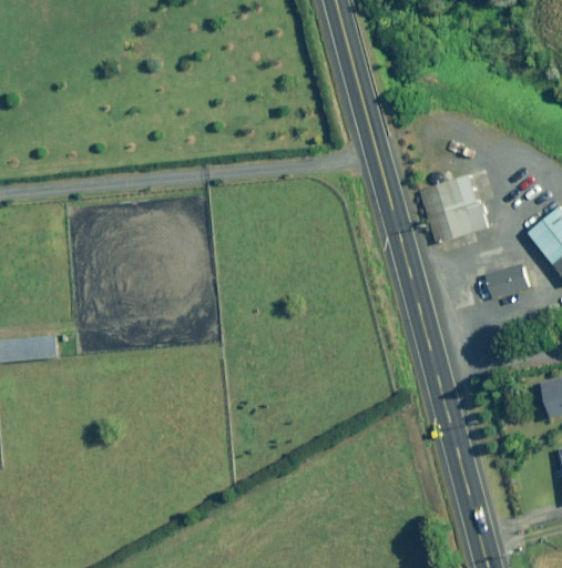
[(476,201),(467,175),(418,191),(436,244),(487,226),(478,200),(476,201)]
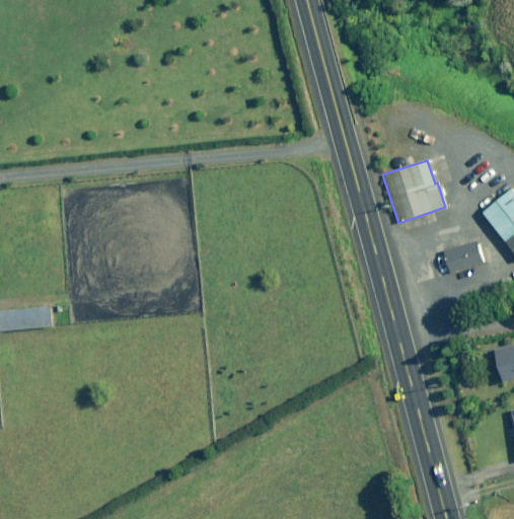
[(513,193),(512,191),(483,213),(513,252),(513,193)]
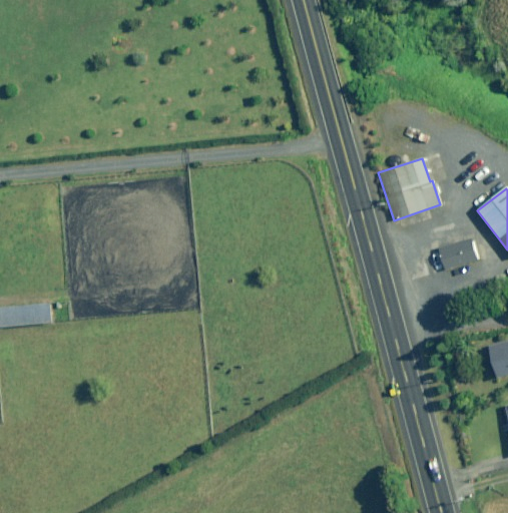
[(475,261),(469,239),(437,248),(444,271),(475,261)]
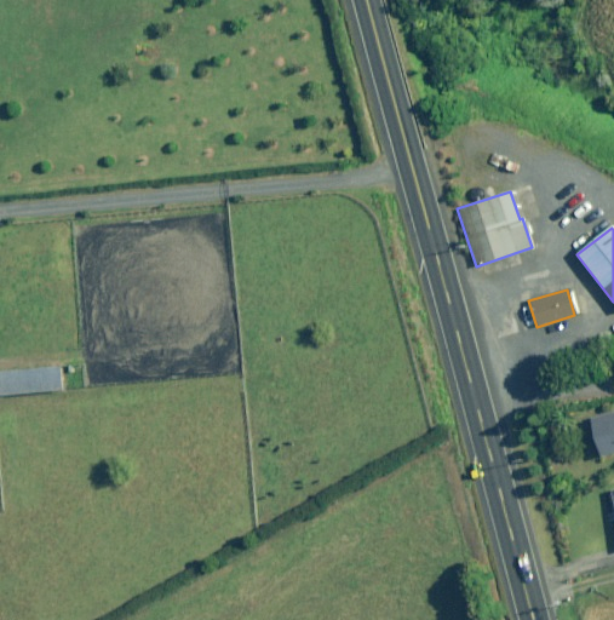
[(0,395),(59,390),(57,367),(0,372),(0,395)]
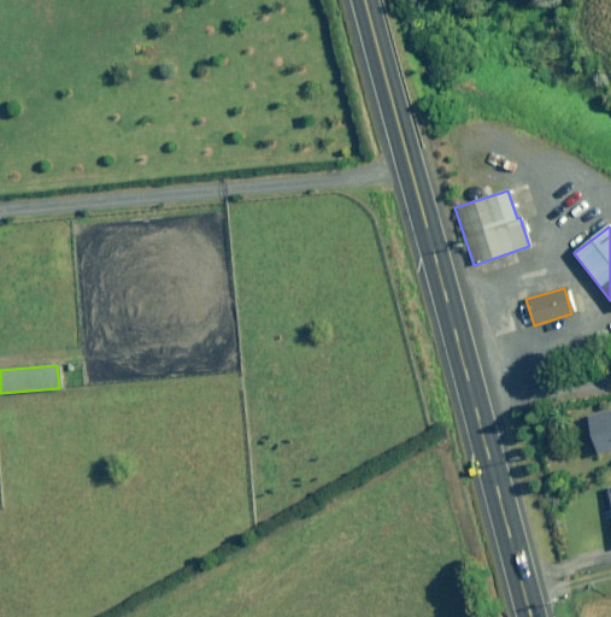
[(610,451),(610,410),(588,417),(598,454),(610,451)]
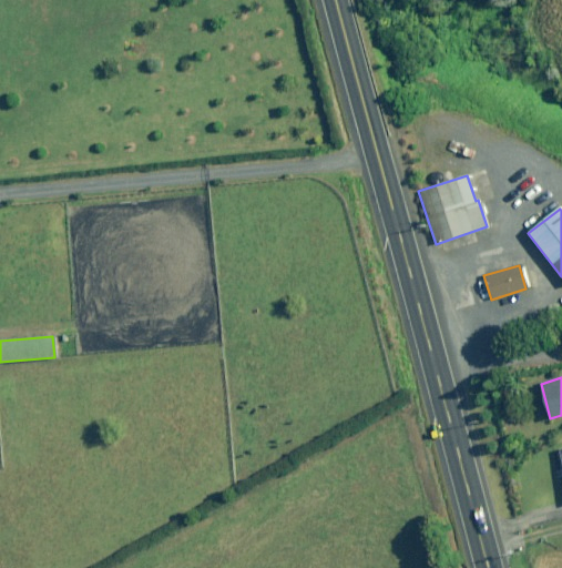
All buildings are outlined.
